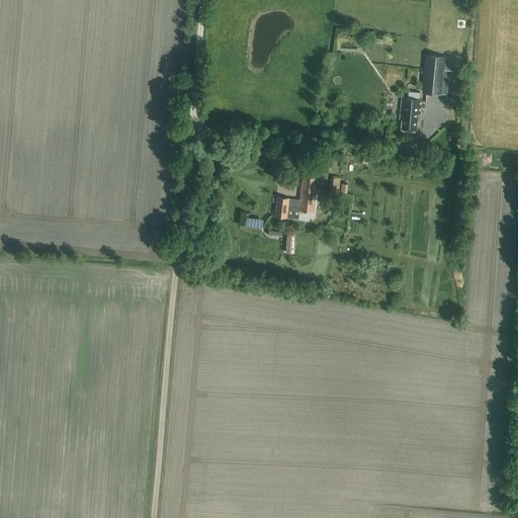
[(423,74),(443,76),(445,57),(425,55),(423,74)]
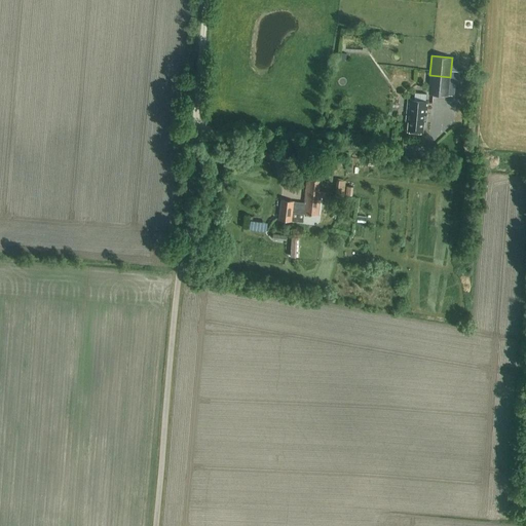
[(450,77),(429,75),(428,95),(449,96),(450,77)]
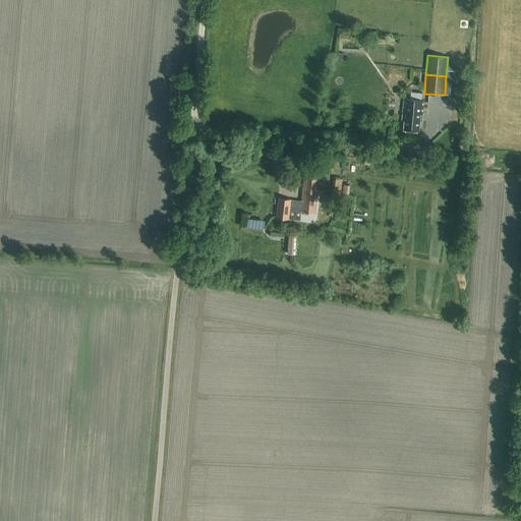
[(404,99),(402,118),(405,118),(404,130),(418,131),(419,120),(422,120),(424,101),(416,101),(417,92),(410,91),(410,100),(404,99)]
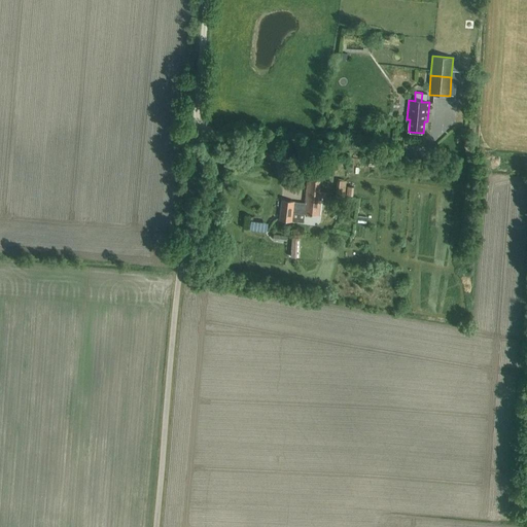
[(305,204),(294,203),(294,202),(282,201),(280,219),(304,223),(305,214),(319,216),(321,192),(319,192),(320,181),(311,180),(311,183),(308,183),(305,204)]
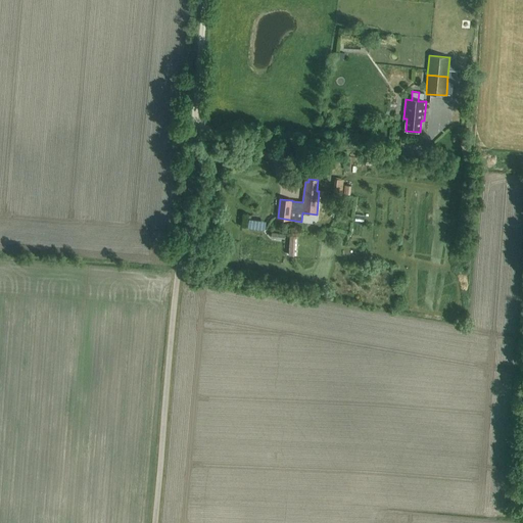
[(335,195),(341,196),(343,181),(336,180),(335,195)]
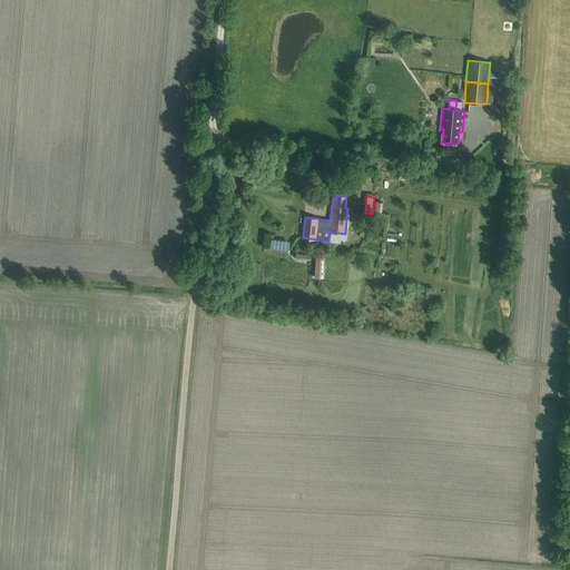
[(288,251),(290,239),(271,237),(269,248),(288,251)]
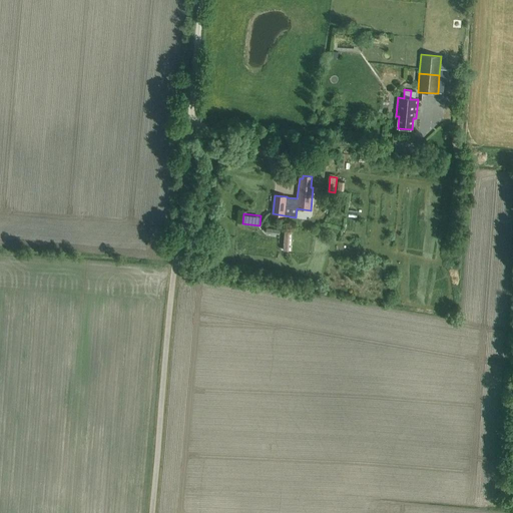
All buildings are outlined.
